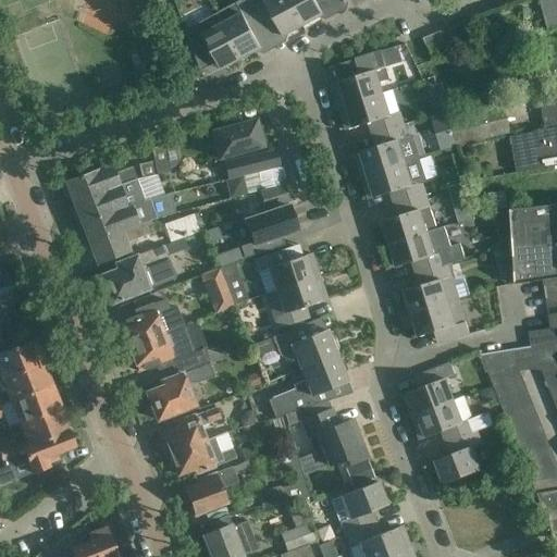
[(240,60),(261,48),(255,37),(265,32),(254,8),(248,0),(242,0),(215,14),(240,60)]
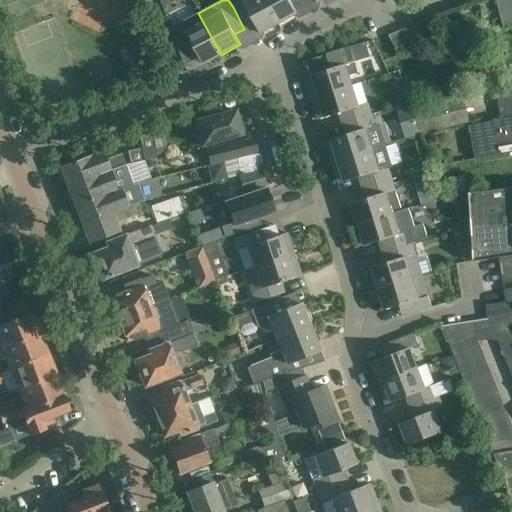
[(260,34),(265,31),(278,24),(265,0),(228,0),(233,7),(244,29),(254,23),(260,34)]
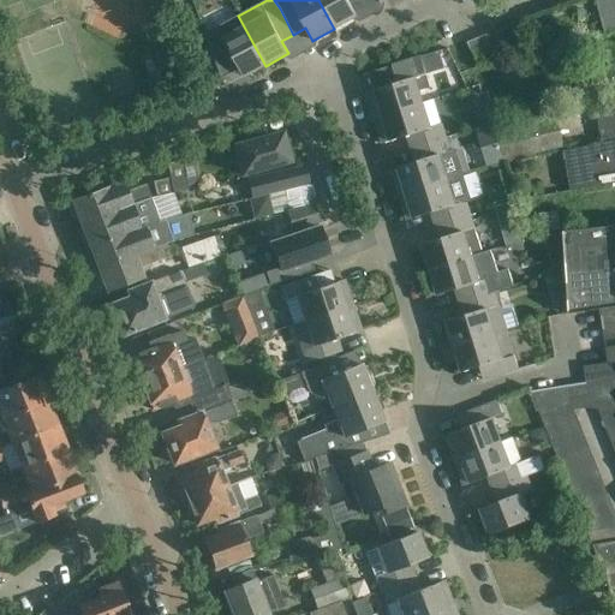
[(318,0),(334,29),(351,19),(357,17),(354,13),(350,4),(356,0),(318,0)]
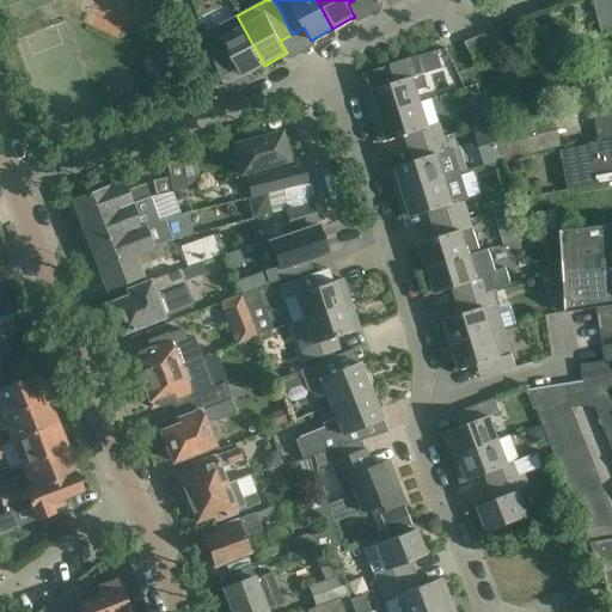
[(611,0),(595,0),(593,1),(601,35),(610,32),(611,31),(611,0)]
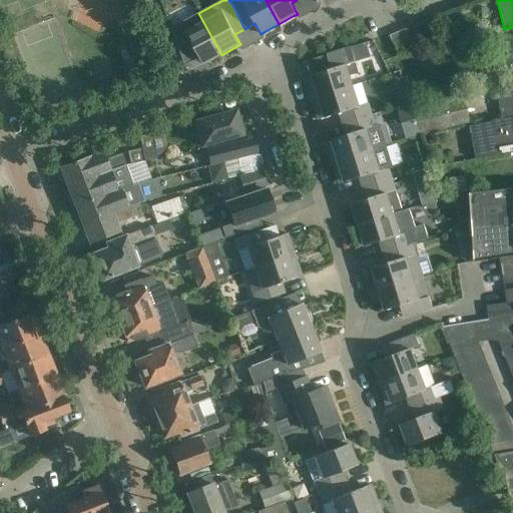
[(203,64),(208,62),(221,55),(198,13),(170,28),(177,47),(184,66),(199,58),(203,64)]
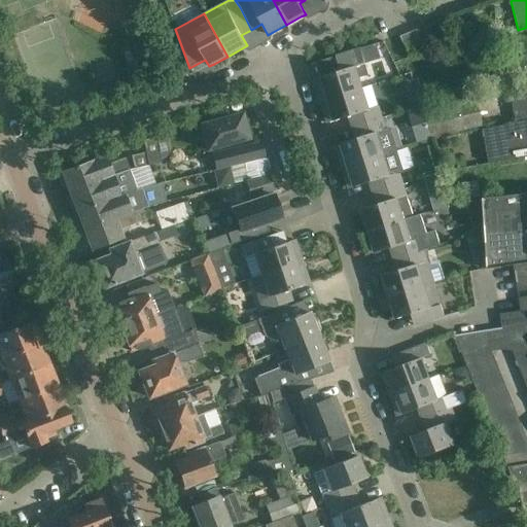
[(399,37),(410,56),(428,54),(419,29),(399,37)]
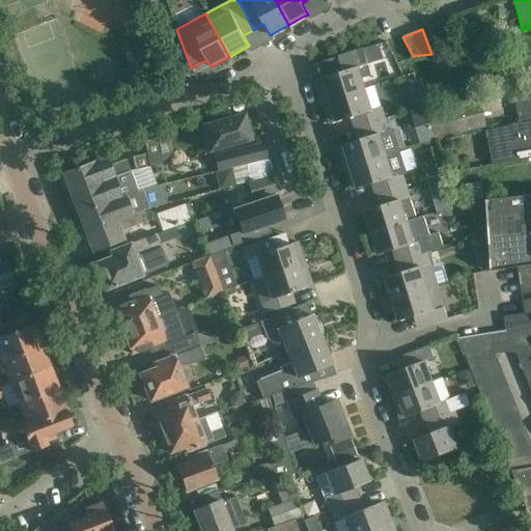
[(342,73),(316,80),(324,103),(364,89),(361,79),(371,76),(367,64),(384,60),(379,45),(338,57),(342,73)]
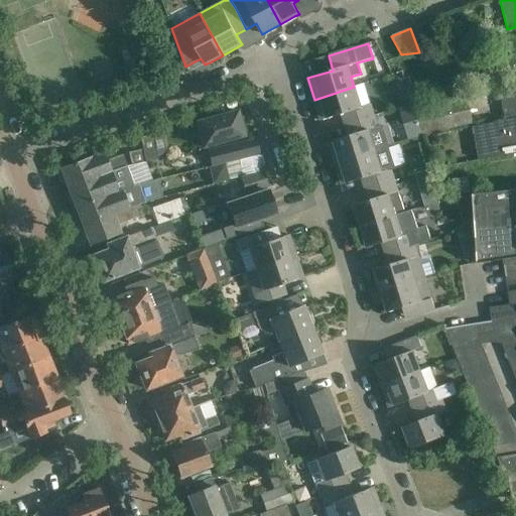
[(354,87),(314,100),(321,121),(347,113),(350,124),(374,116),(370,105),(361,108),(354,87)]
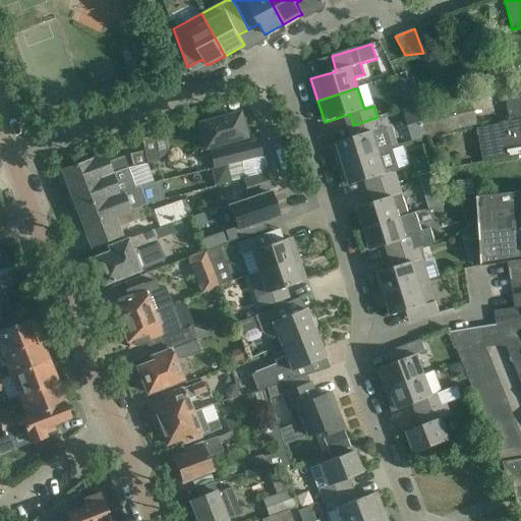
[(520,89),(506,93),(511,121),(520,118),(520,89)]
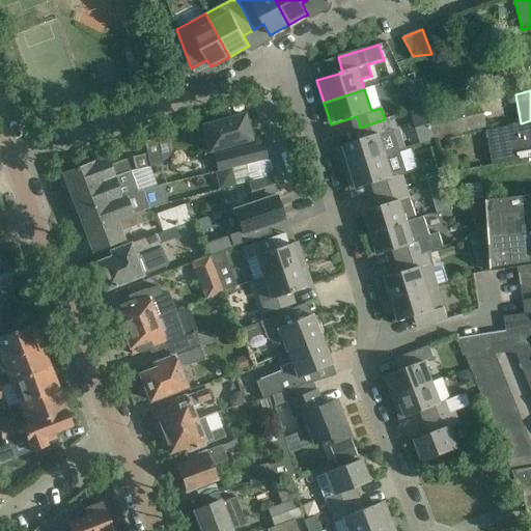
[(487,130),(480,98),(460,103),(428,110),(435,141),(487,130)]
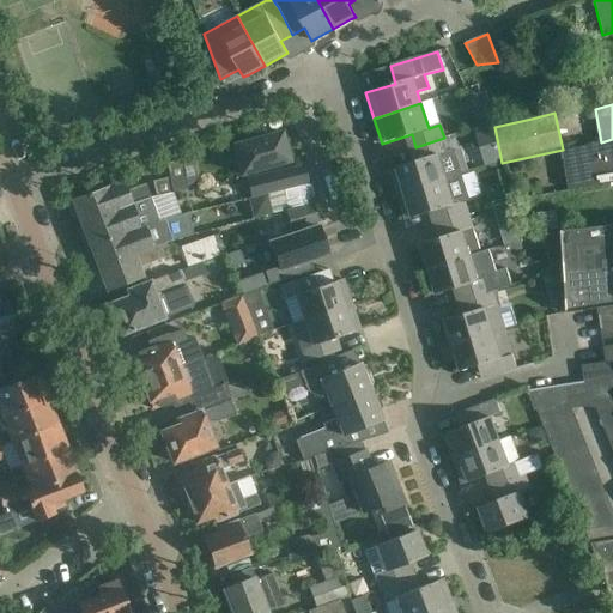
[(491,123),(473,129),(477,140),(495,134),(491,123)]
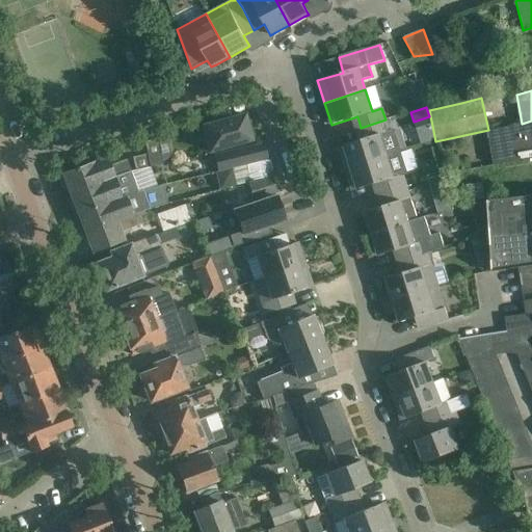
[(249,138),(254,137),(249,122),(245,123),(243,115),(202,127),(209,152),(250,140),(249,138)]
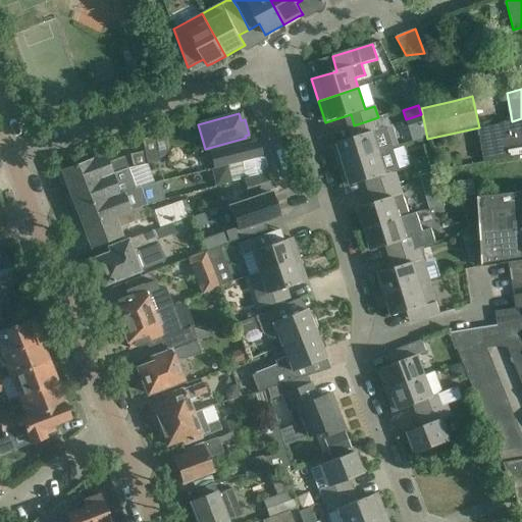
[(331,145),(338,166),(378,153),(394,149),(387,127),(381,128),(378,117),(354,125),(358,137),(331,145)]
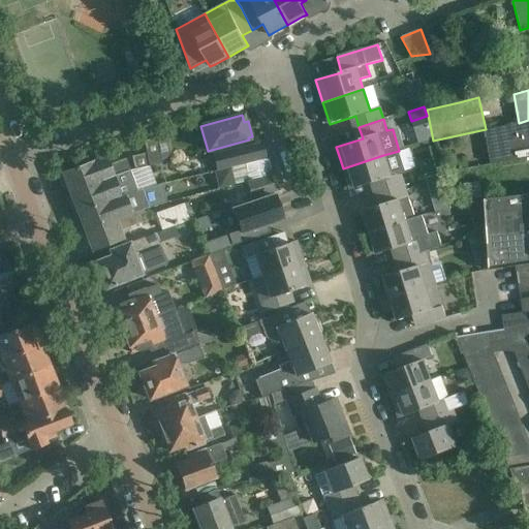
[(528,120),(519,123),(485,130),(491,163),(528,156),(528,120)]
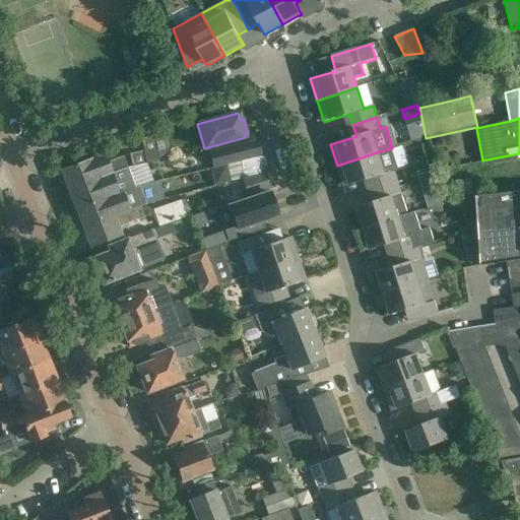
[(158,160),(152,136),(140,139),(143,150),(146,164),(158,160)]
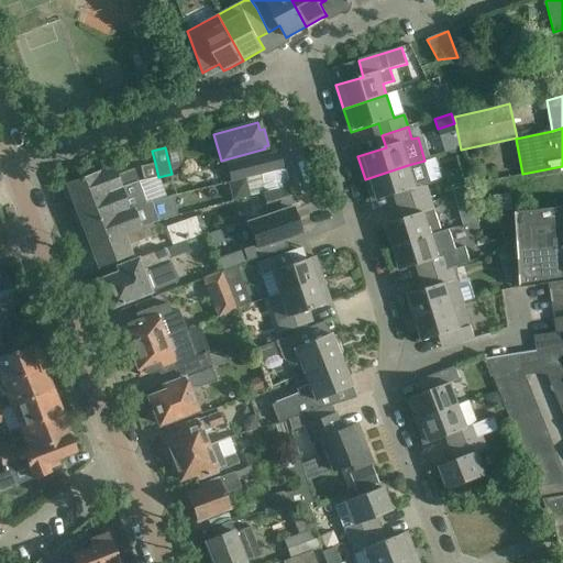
[(246,178),(282,169),(282,168),(278,152),(227,165),(231,181),(246,178)]
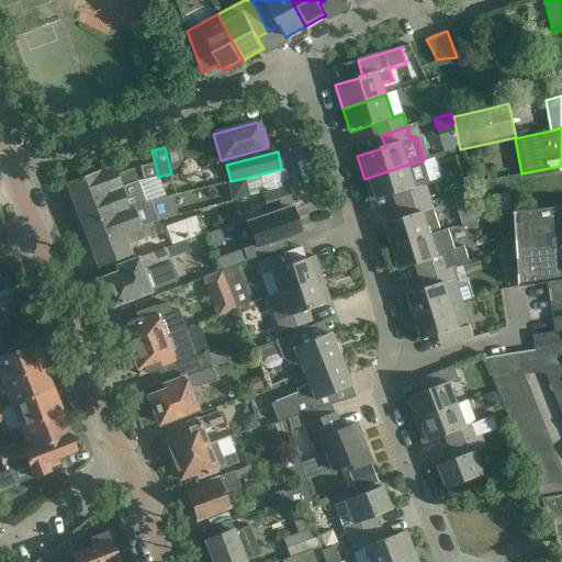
[(400,193),(403,205),(429,197),(426,184),(431,183),(424,160),(407,165),(364,179),(372,202),(400,193)]
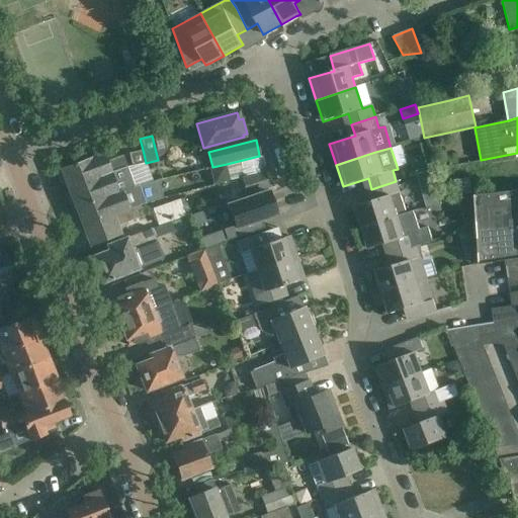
[(146,163),(143,150),(128,153),(132,166),(146,163)]
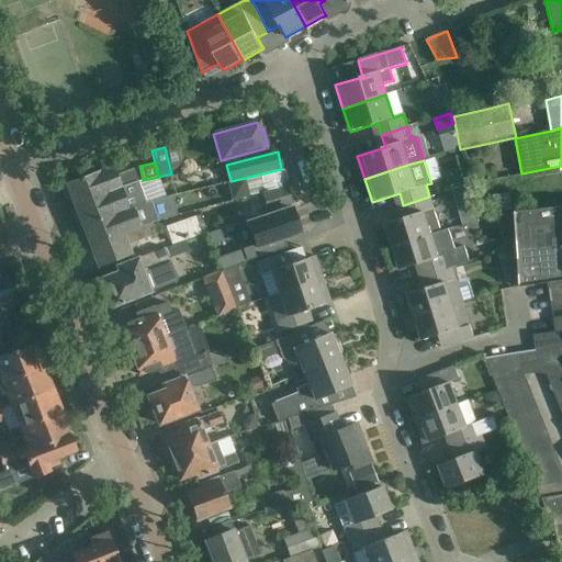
[(137,182),(133,169),(114,176),(111,167),(65,184),(63,190),(65,198),(70,200),(72,205),(136,182),(137,182)]
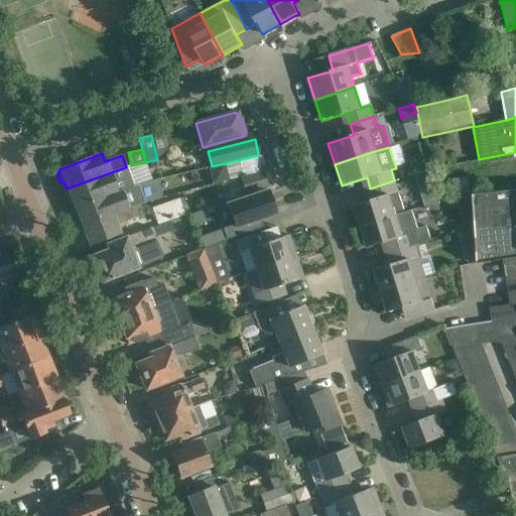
[(230,180),(266,169),(261,153),(258,154),(258,155),(226,163),(230,180)]
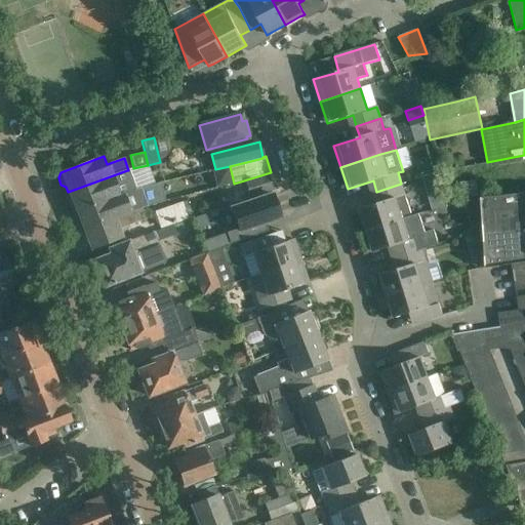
[(135,189),(128,170),(127,170),(68,192),(71,199),(69,203),(71,209),(76,211),(134,190),(135,190),(135,189)]
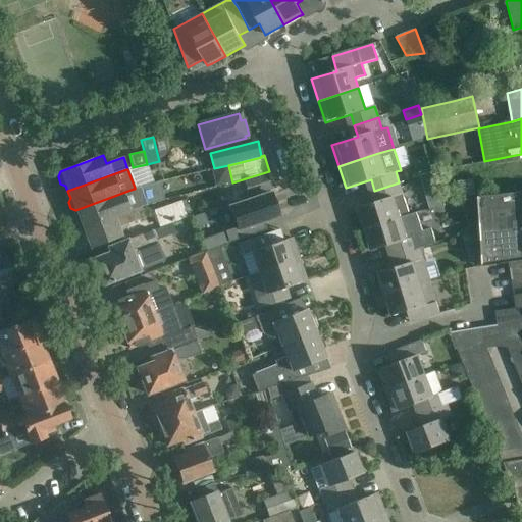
[(249,196),(273,189),(269,173),(244,181),(249,196)]
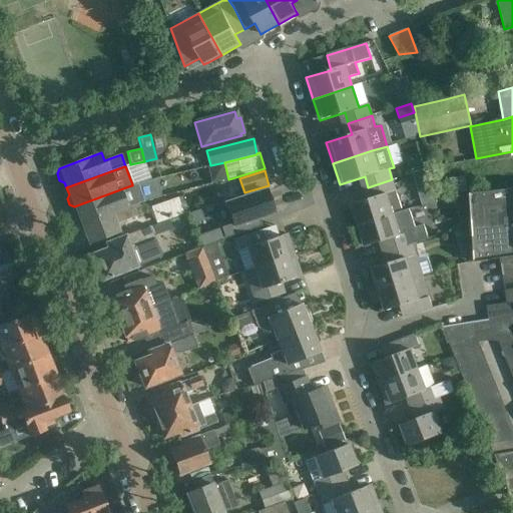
[(426,170),(414,173),(417,185),(429,181),(426,170)]
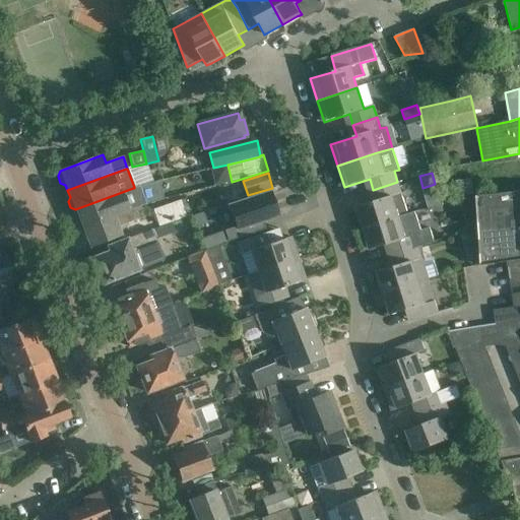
[(397,182),(373,190),(377,201),(356,207),(364,229),(407,214),(397,182)]
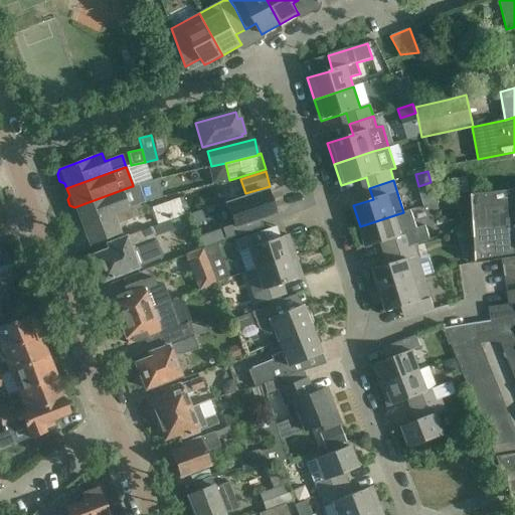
[(74,207),(74,208),(72,212),(74,219),(79,220),(81,226),(136,207),(140,206),(138,200),(143,198),(137,184),(133,186),(132,186),(74,207)]
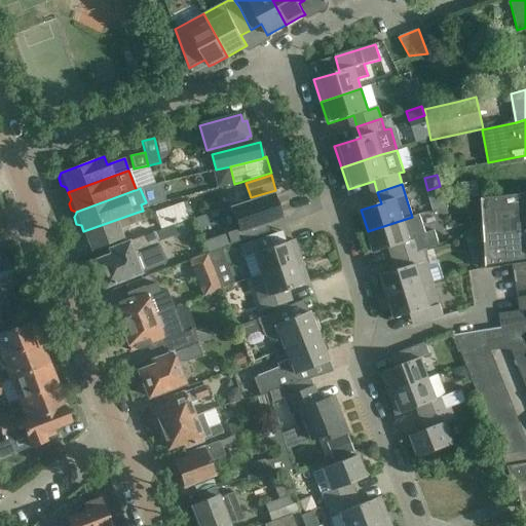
[(525,193),(482,199),(483,215),(486,268),(512,264),(525,262),(525,193)]
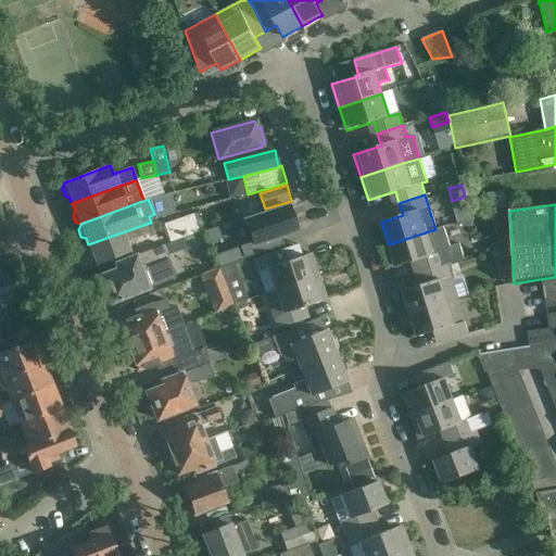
[(295,230),(288,206),(244,220),(252,242),(239,247),(243,258),(283,245),(280,236),(295,230)]
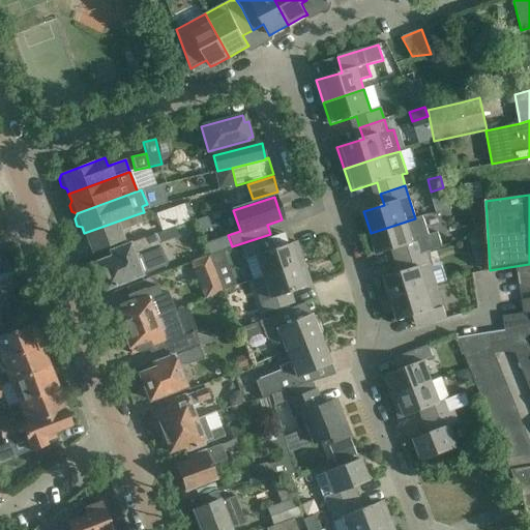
[(229,208),(226,199),(208,205),(211,214),(229,208)]
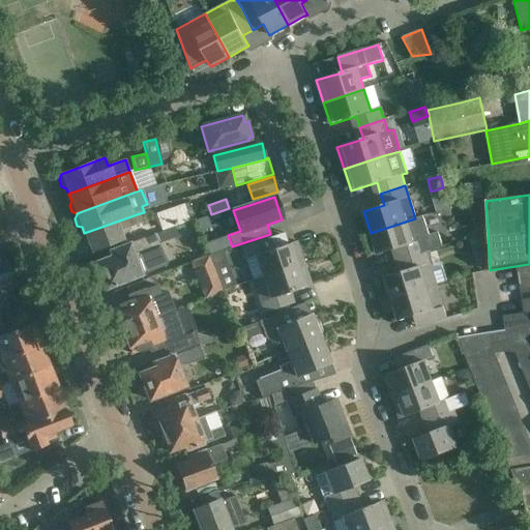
[(486,201),(468,204),(472,218),(487,216),(486,201)]
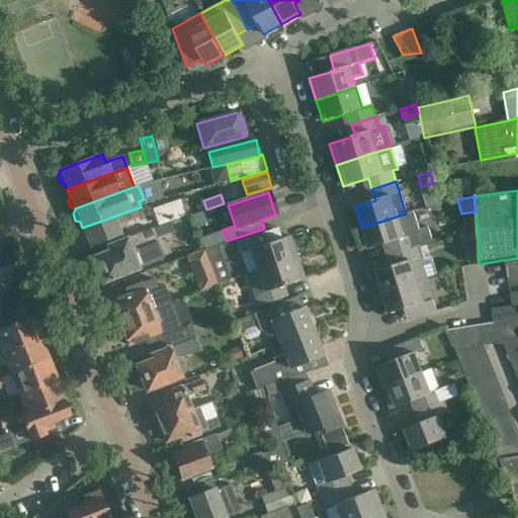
[(178,200),(154,208),(159,225),(184,216),(178,200)]
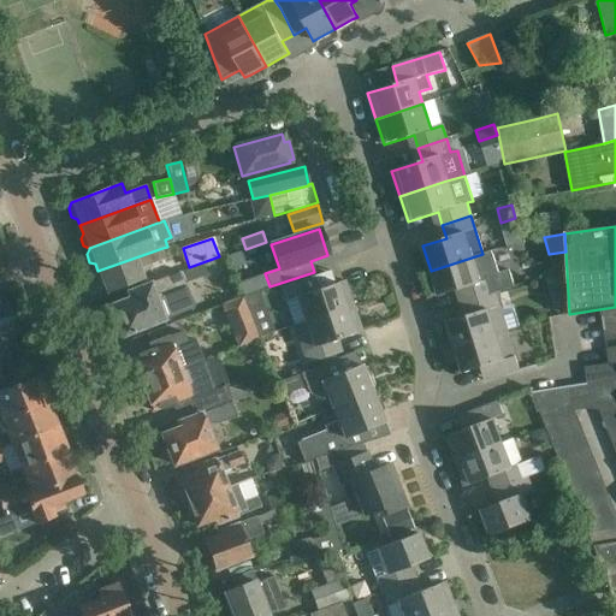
[(138,270),(159,261),(161,268),(175,264),(167,247),(163,248),(98,271),(106,294),(143,280),(138,270)]
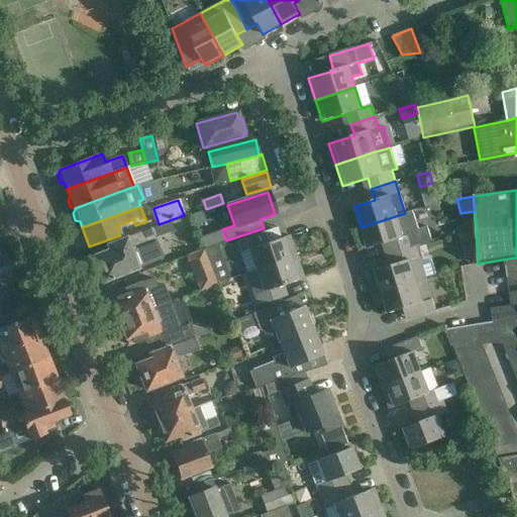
[(202,211),(192,214),(196,225),(206,222),(202,211)]
